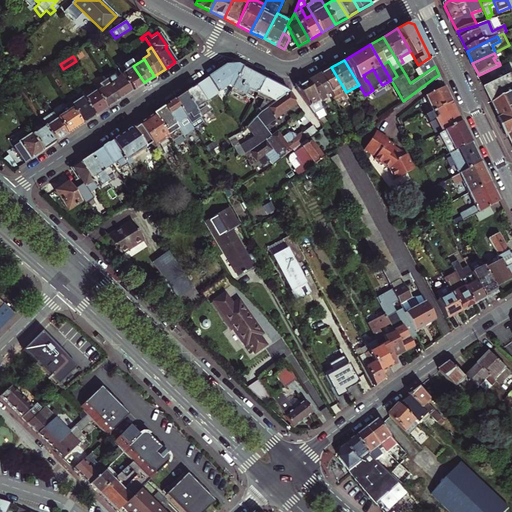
[(144,82),(133,66),(130,61),(117,69),(121,74),(131,91),(144,82)]
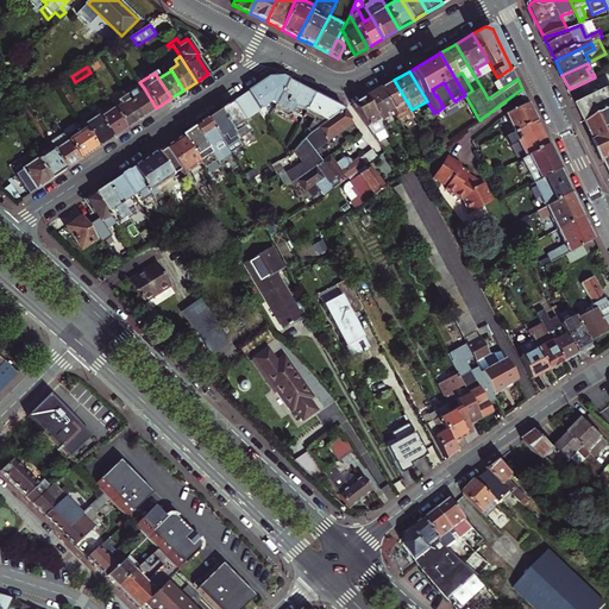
[(600,75),(595,77),(570,89),(577,106),(608,89),(608,82),(604,86),(600,75)]
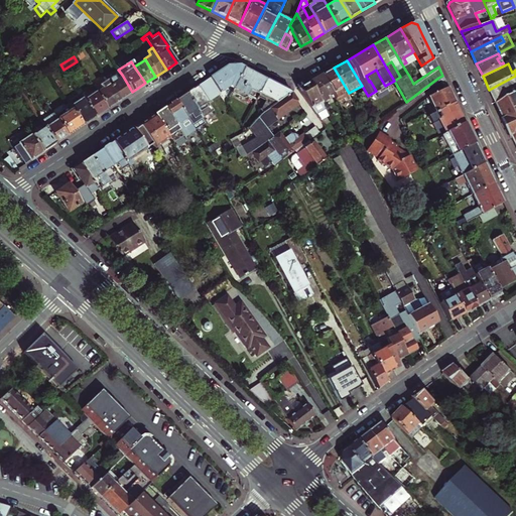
[(227,66),(196,87),(207,103),(221,94),(222,96),(227,93),(225,91),(231,87),(235,89),(246,68),(242,65),(227,66)]
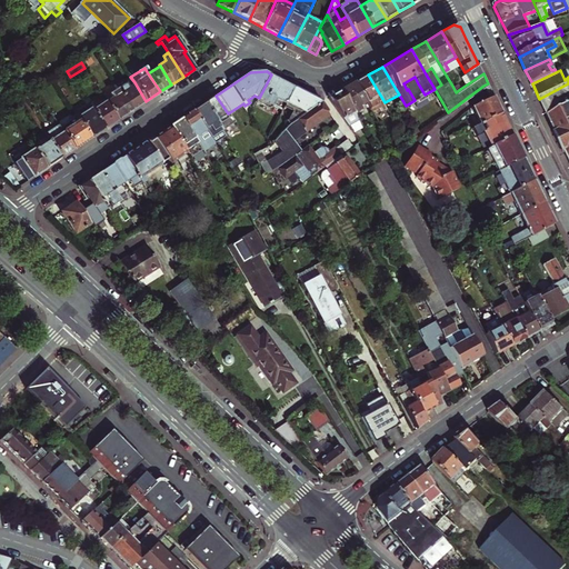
[(259,98),(257,101),(270,109),(275,107),(275,105),(283,109),(286,106),(287,103),(296,87),(271,75),(259,98)]
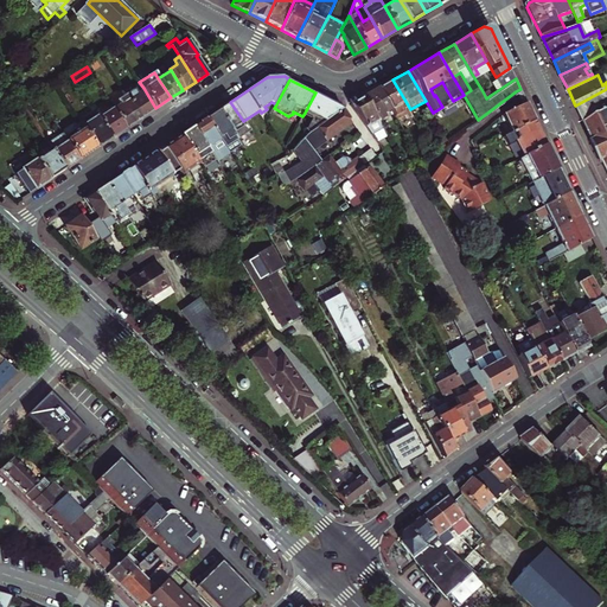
[(410,109),(393,80),(379,87),(391,106),(397,116),(410,109)]
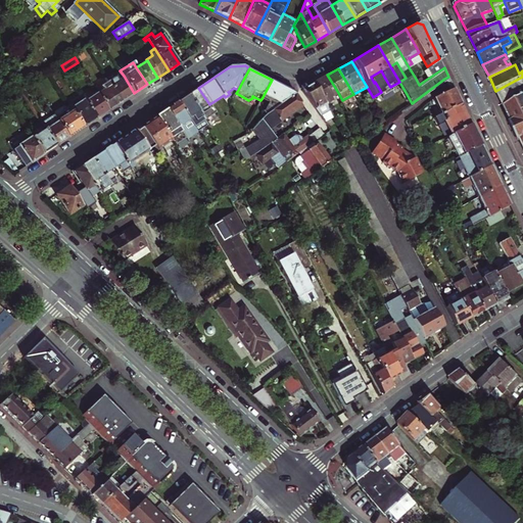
[(337,91),(327,75),(314,83),(325,102),(330,99),(330,95),(337,91)]
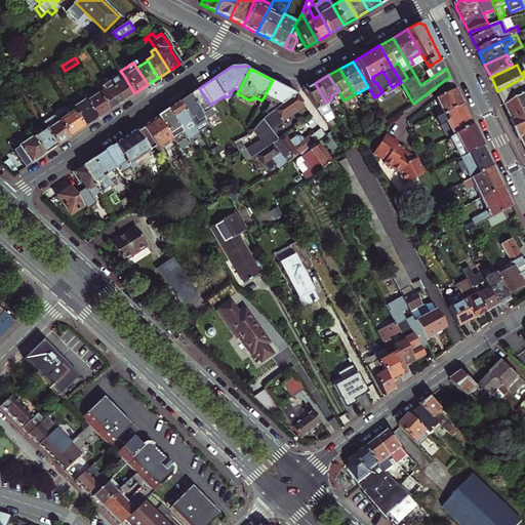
[(134,93),(124,76),(118,80),(116,76),(109,81),(122,102),(134,93)]
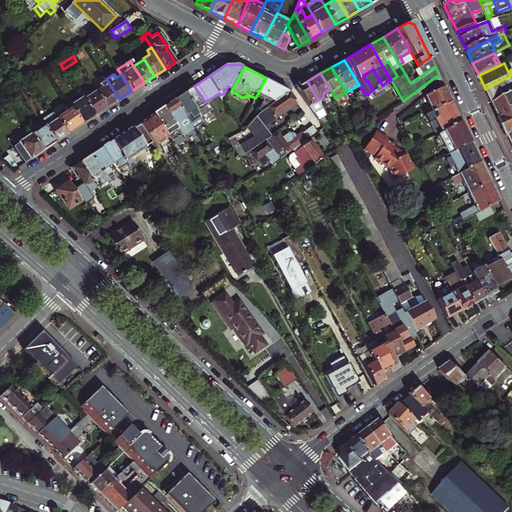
[(511,75),(485,89),(500,118),(504,127),(503,127),(508,137),(509,137),(511,144),(511,75)]
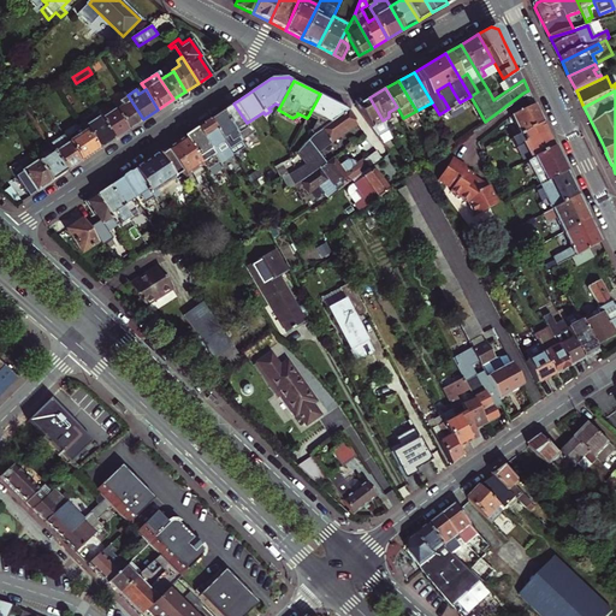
[(320,94),(311,112),(309,114),(320,119),(314,131),(318,134),(319,132),(323,129),(349,110),(320,94)]
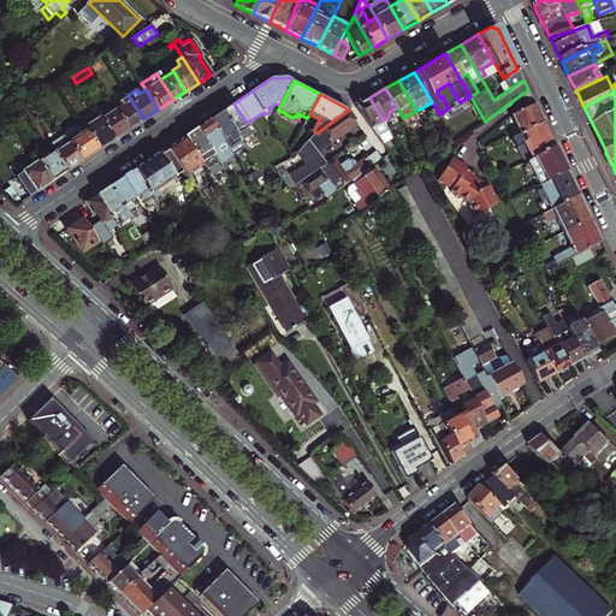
[(143,119),(128,95),(119,101),(122,106),(116,110),(129,129),(143,119)]
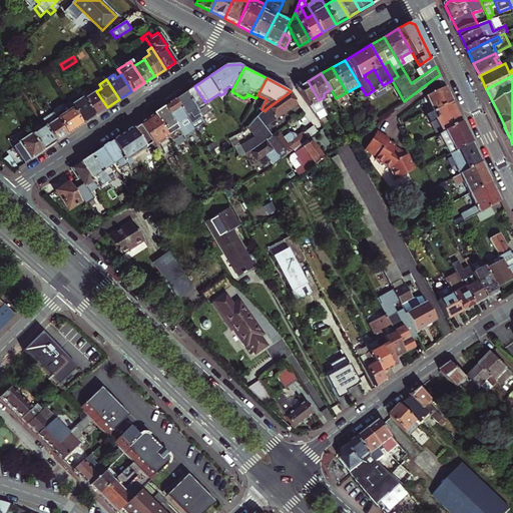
[(319,100),(308,81),(297,88),(311,106),(319,118),(327,112),(319,100)]
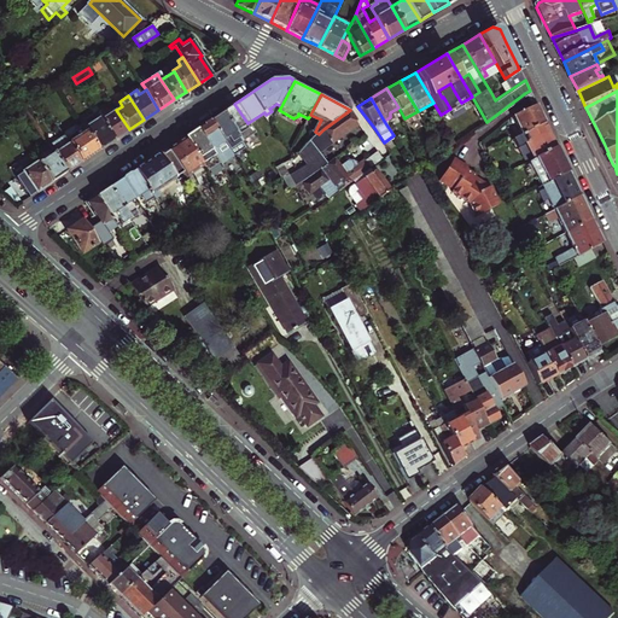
[(530,103),(511,114),(522,133),(544,120),(535,100),(530,103)]
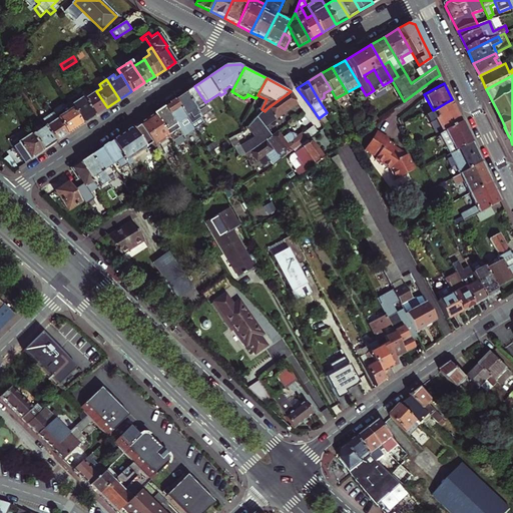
[(205,102),(194,86),(184,93),(200,117),(210,109),(205,102)]
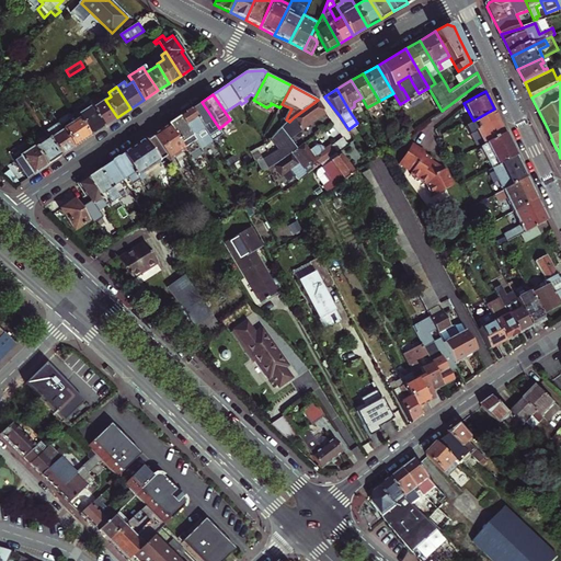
[(117,117),(105,100),(104,99),(91,109),(104,127),(117,117)]
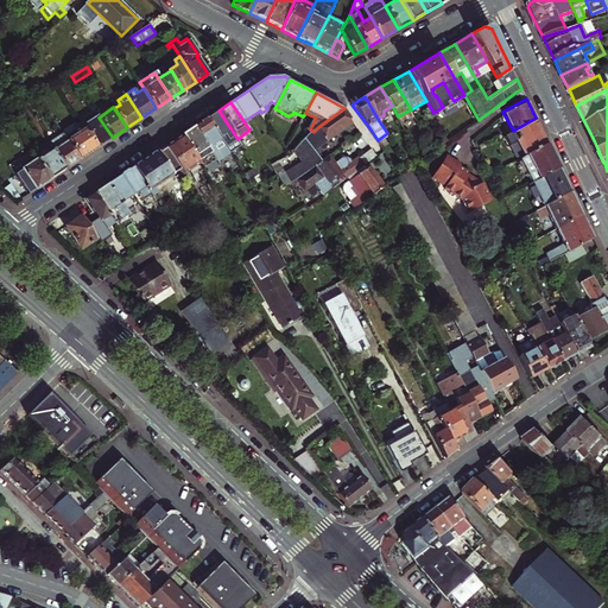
[(355,122),(344,108),(318,127),(315,131),(314,132),(295,149),(302,160),(287,172),(293,182),(298,178),(318,164),(322,160),(315,151),(355,122)]
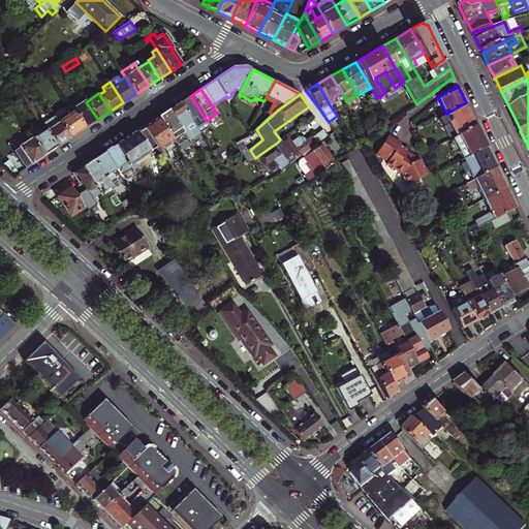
[(180,103),(200,133),(211,126),(207,121),(190,96),(180,103)]
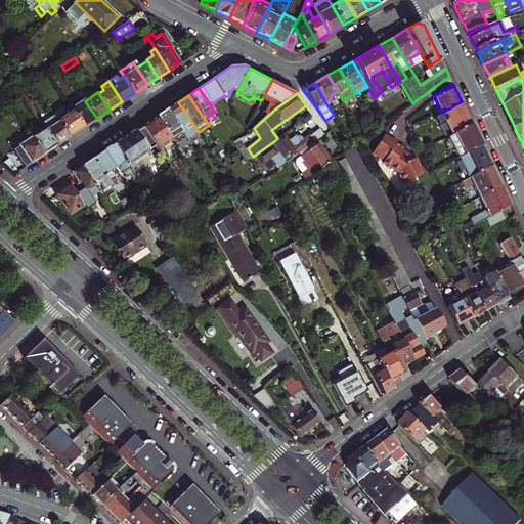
[(97,119),(85,101),(84,99),(74,105),(73,103),(70,105),(74,112),(84,127),(97,119)]
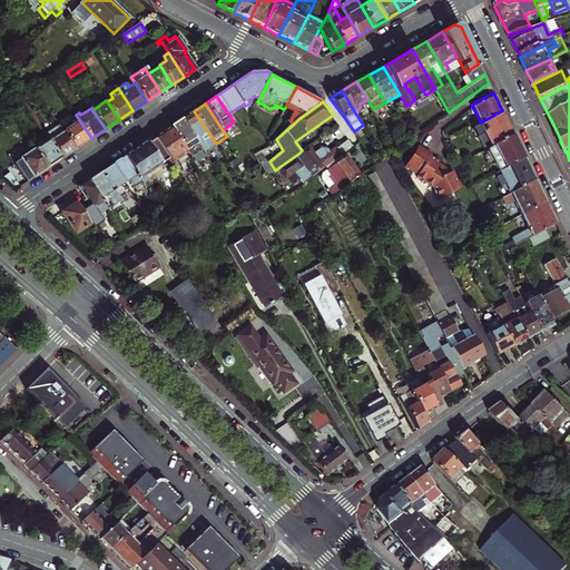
[(485,128),(493,144),(512,133),(502,110),(481,123),(474,125),(479,133),(485,128)]
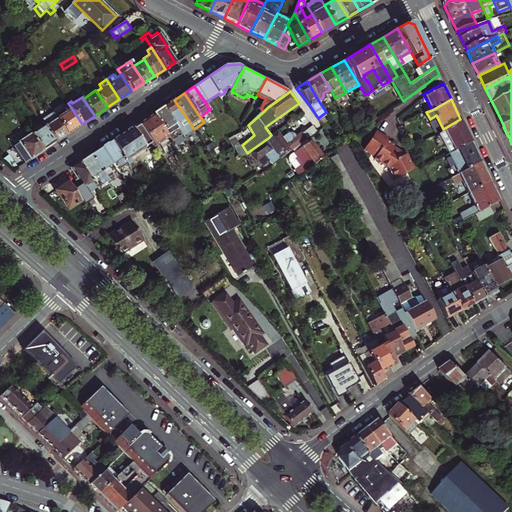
[(184,136),(194,129),(174,100),(163,107),(182,134),(184,136)]
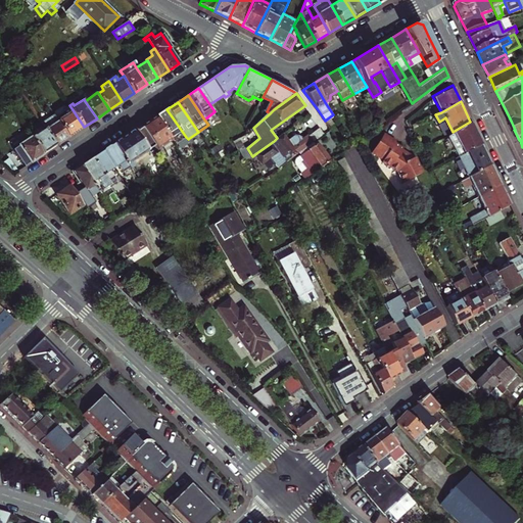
[(175,144),(186,137),(167,109),(156,116),(175,144)]
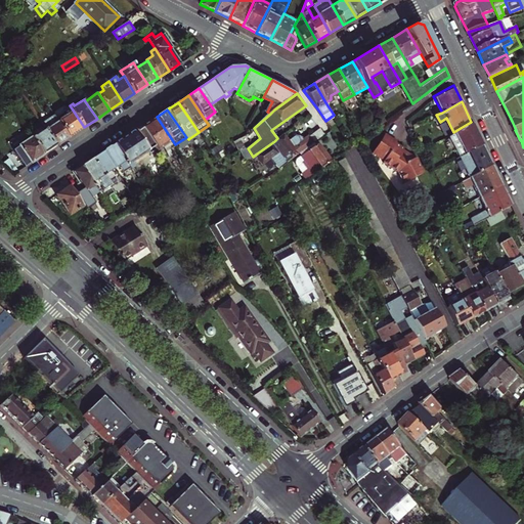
[(84,127),(74,112),(58,121),(69,137),(84,127)]
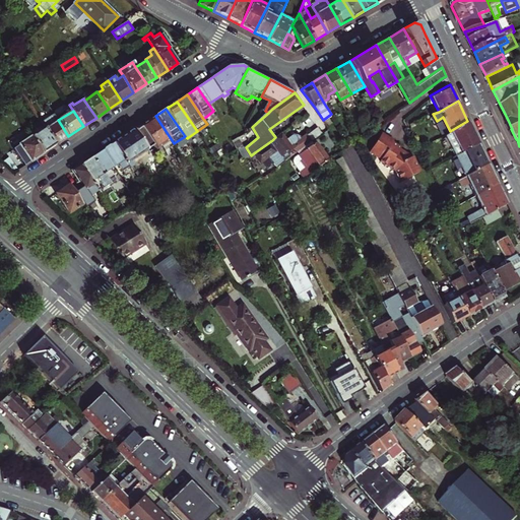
[(68,136),(58,120),(57,118),(54,115),(42,123),(44,126),(56,144),(68,136)]
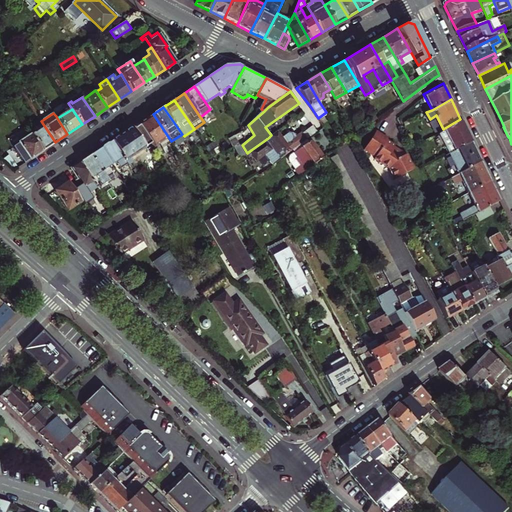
[(139,123),(154,145),(155,147),(163,142),(166,146),(172,142),(171,141),(153,114),(139,123)]
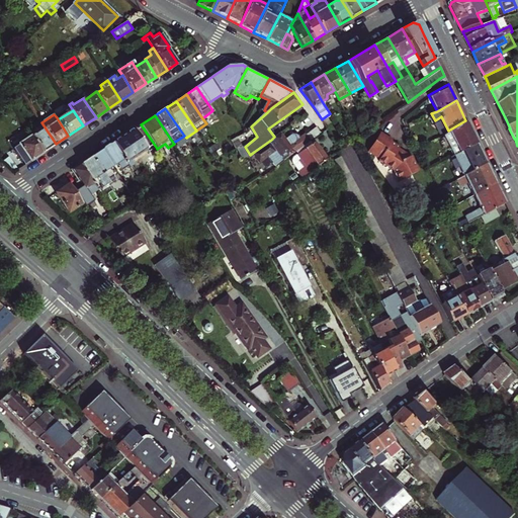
[(465,120),(448,131),(443,133),(454,154),(476,142),(465,120)]
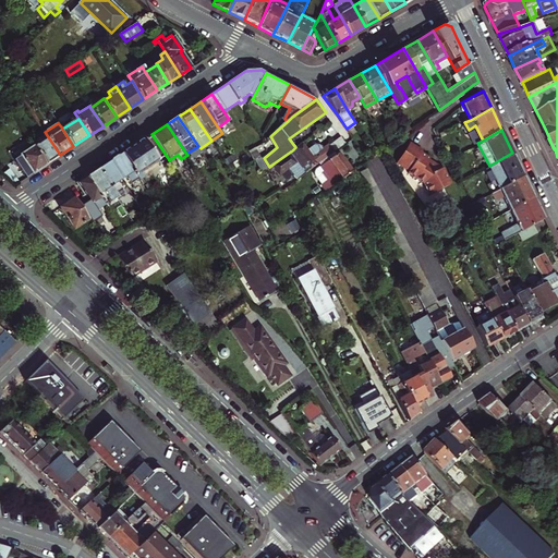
[(152,134),(144,138),(158,160),(160,162),(168,158),(152,134)]
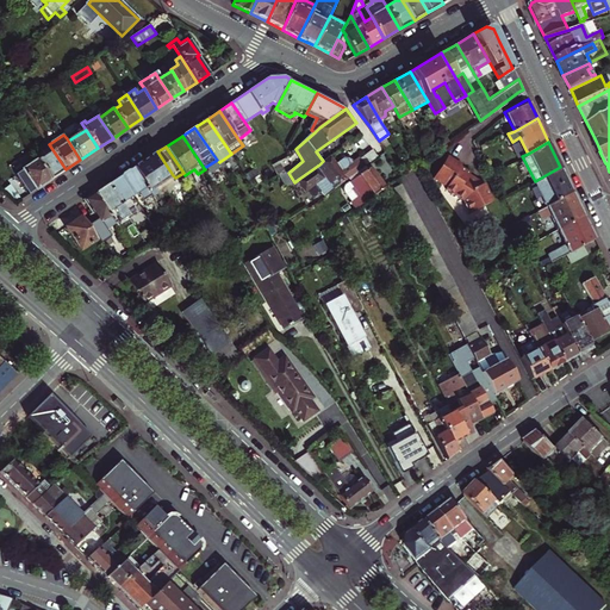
[(335,155),(321,166),(319,165),(299,179),(294,182),(302,195),(318,184),(325,195),(350,176),(380,155),(373,147),(353,162),(349,159),(346,157),(340,162),(335,155)]
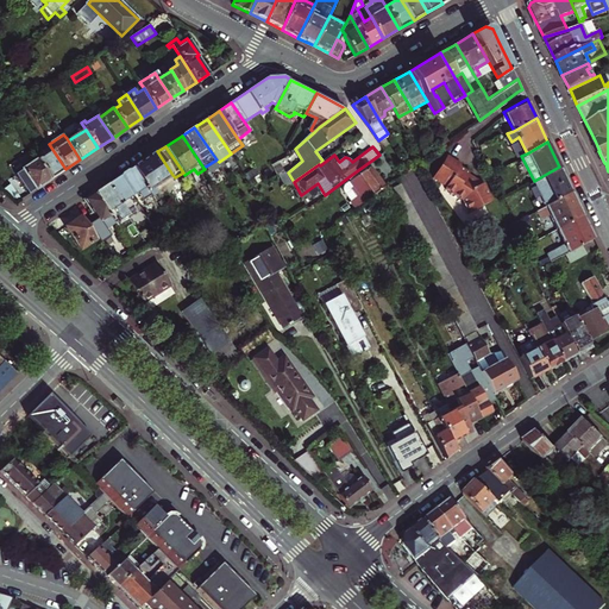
[(66,169),(51,148),(37,157),(38,159),(51,179),(66,169)]
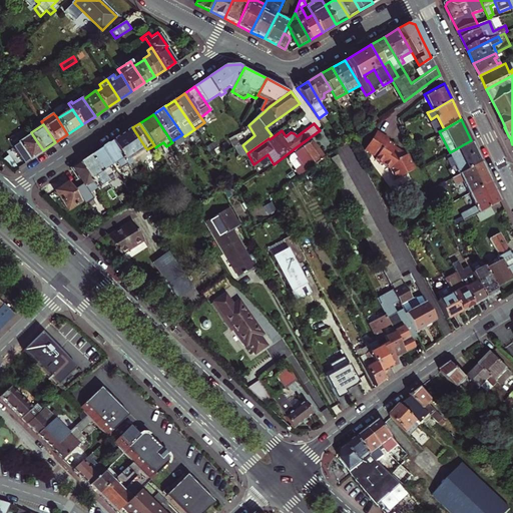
[(145,147),(132,127),(111,141),(126,164),(129,161),(128,159),(145,147)]
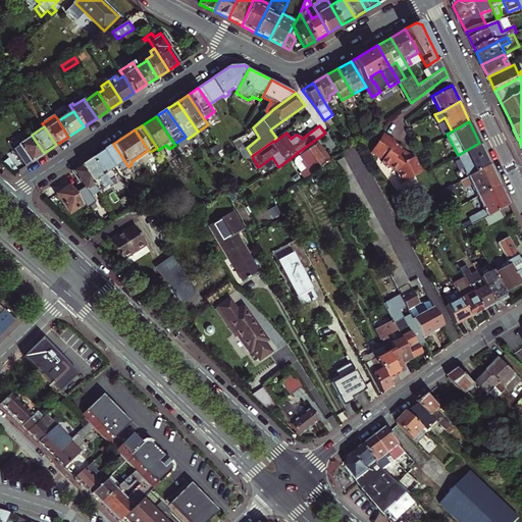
[(396,140),(383,132),(382,134),(395,142),(396,140)]
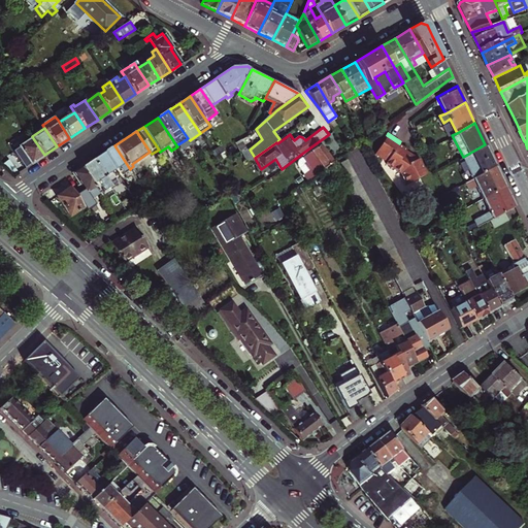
[(242,139),(248,146),(255,141),(251,134),(242,139)]
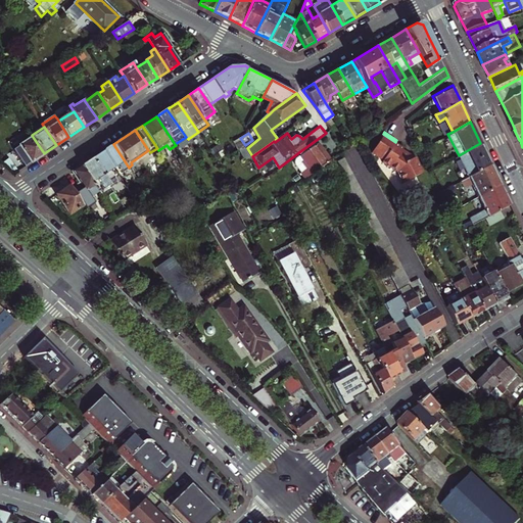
[(424,172),(416,157),(402,148),(402,147),(395,142),(383,134),(372,150),(383,158),(382,160),(398,171),(403,182),(424,172)]
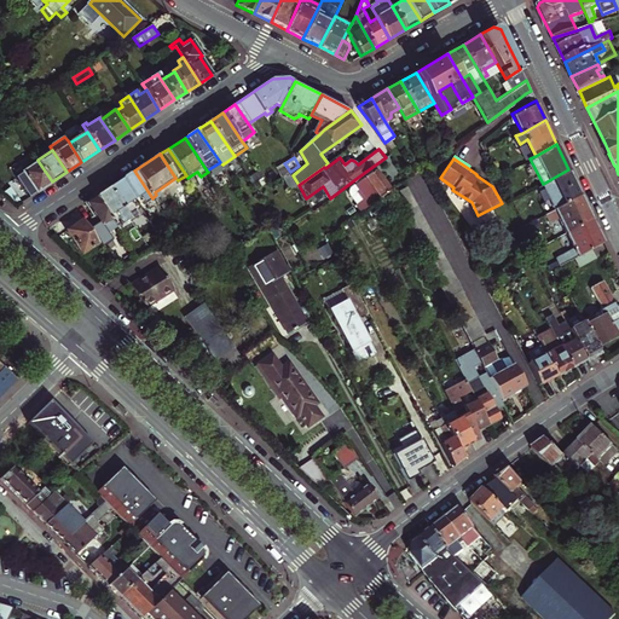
[(48,185),(52,181),(39,162),(16,178),(29,197),(48,185)]
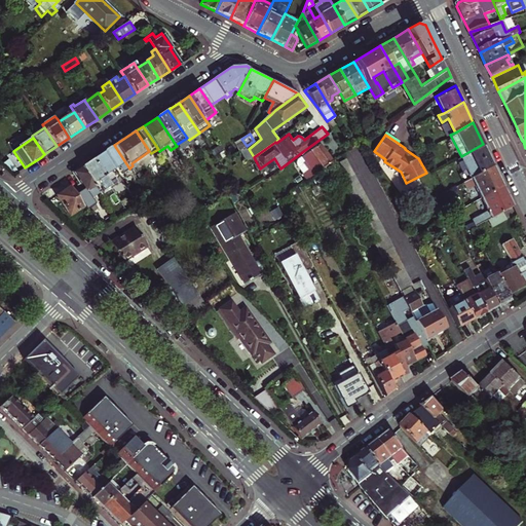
[(307,179),(316,173),(332,161),(321,143),(303,155),(299,159),(297,164),(307,179)]
